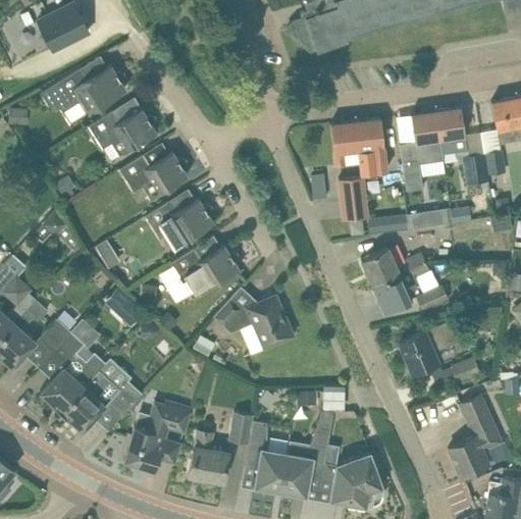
[(306,0),(308,2),(310,1),(313,10),(301,14),(303,19),(294,22),(288,30),(311,51),(312,50),(316,48),(317,53),(349,43),(348,42),(367,36),(357,0),(306,0)]
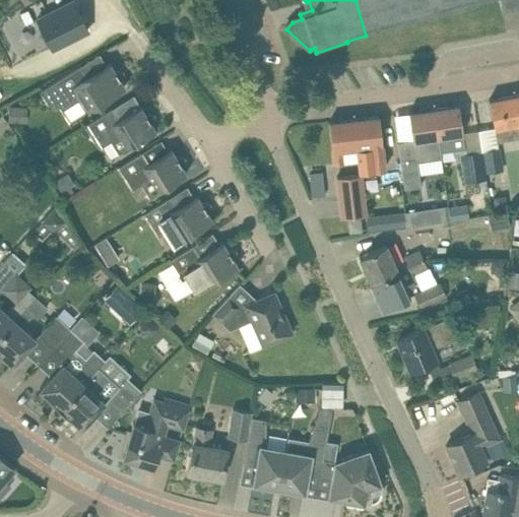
[(518,0),(398,0),(402,13),(432,7),(436,25),(518,7),(518,0)]
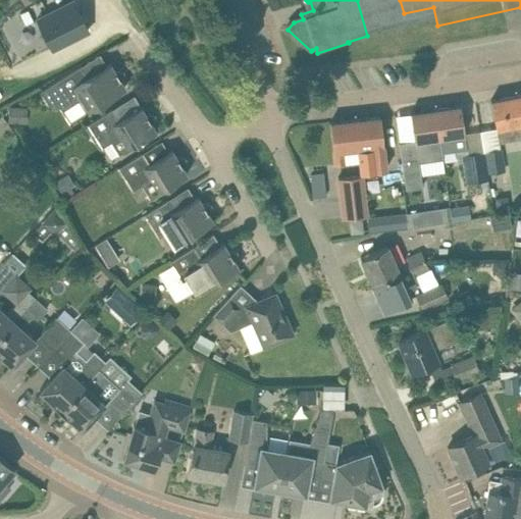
[(74,2),(38,20),(53,51),(90,32),(74,2)]
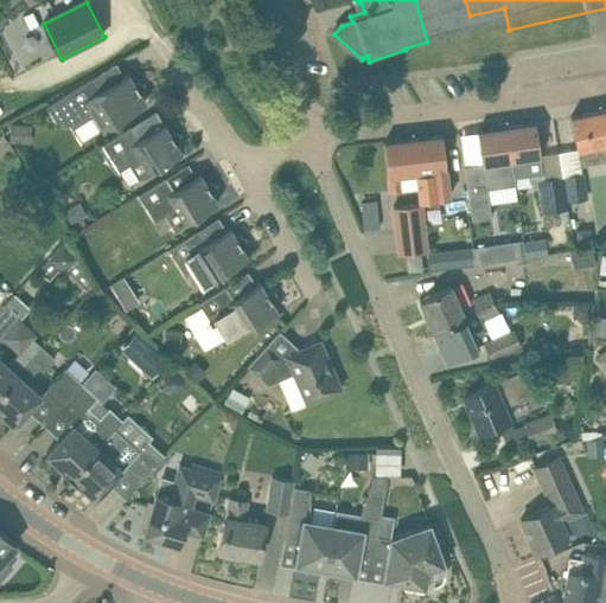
[(38,25),(33,14),(25,18),(31,30),(38,25)]
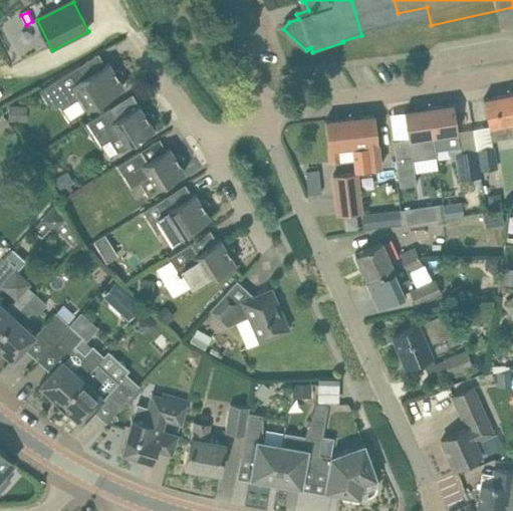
[(80,67),(39,91),(48,104),(59,107),(69,101),(71,104),(88,93),(96,106),(112,95),(116,96),(117,92),(124,88),(120,82),(123,72),(112,70),(109,64),(87,78),(80,67)]
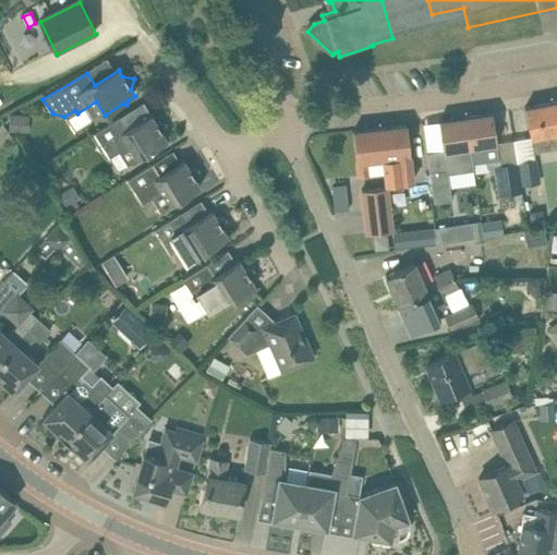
[(556,129),(552,105),(525,110),(534,155),(556,149),(556,129)]
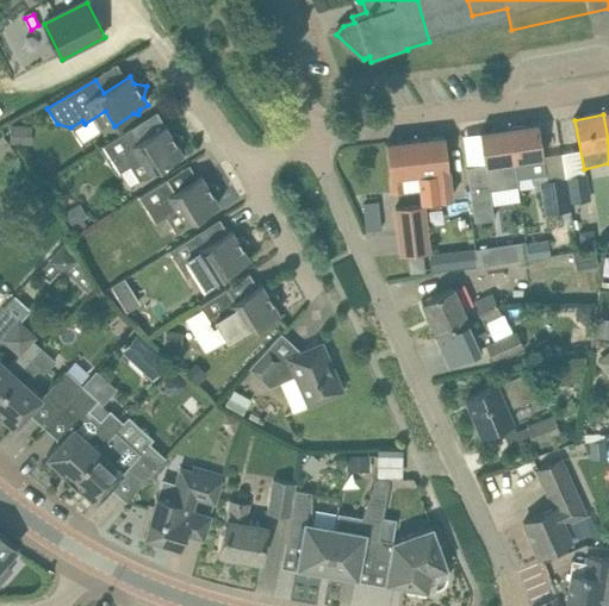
[(539,126),(509,130),(516,180),(547,175),(539,126)]
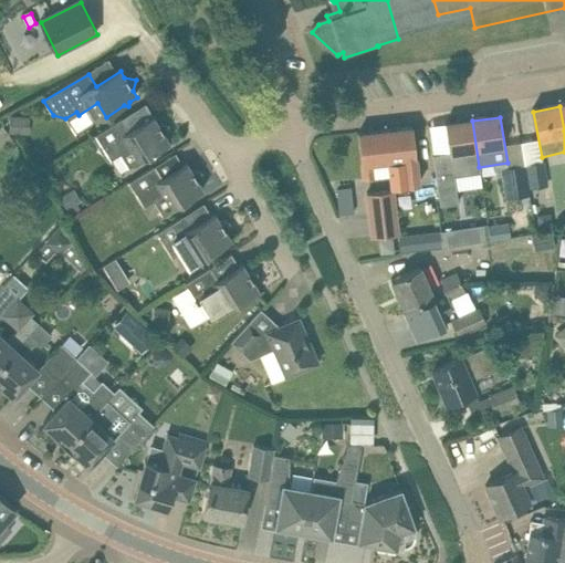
[(96,137),(112,163),(132,150),(140,164),(170,144),(167,138),(170,127),(158,124),(154,118),(129,133),(122,121),(103,133),(96,137)]
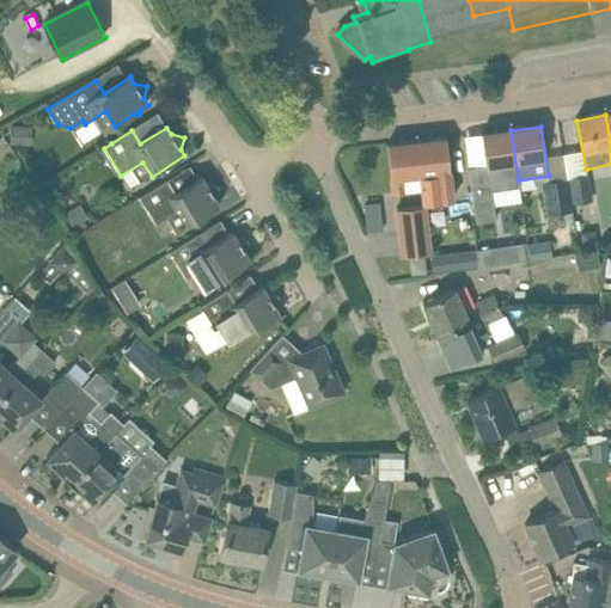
[(487,166),(469,170),(476,225),(495,222),(493,208),(490,192),(519,188),(518,180),(511,130),(482,135),(483,137),(486,159),(487,166)]
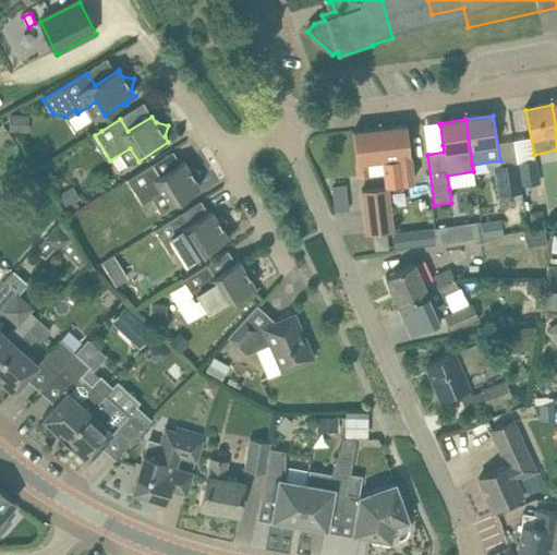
[(413,183),(408,128),(380,131),(384,161),(387,185),(413,183)]
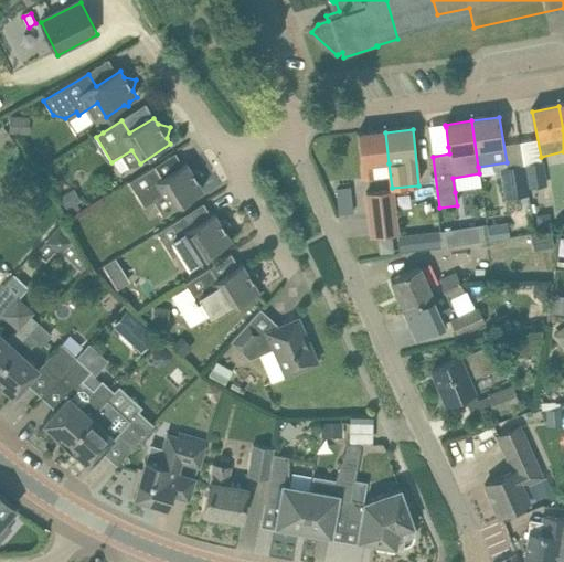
[(389,163),(385,133),(358,135),(363,181),(375,180),(373,165),(389,163)]
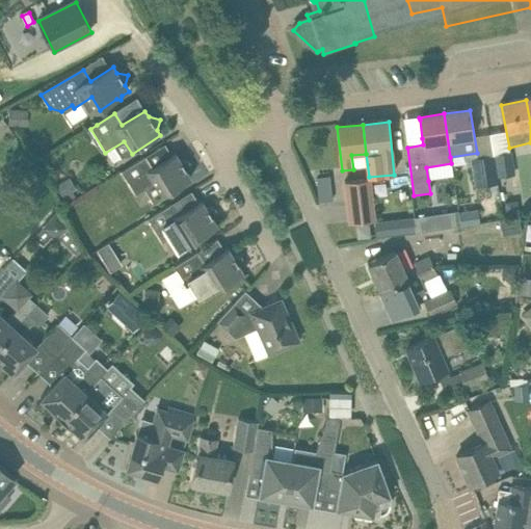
[(495,157),(493,157),(498,187),(501,186),(501,191),(514,189),(512,179),(516,178),(513,154),(495,158),(495,157)]
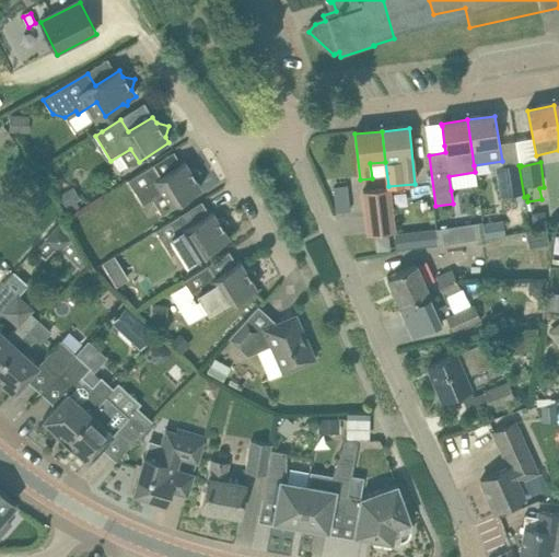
[(128,183),(144,207),(163,195),(172,208),(201,189),(198,183),(200,172),(189,170),(185,163),(162,178),(154,166),(128,183)]
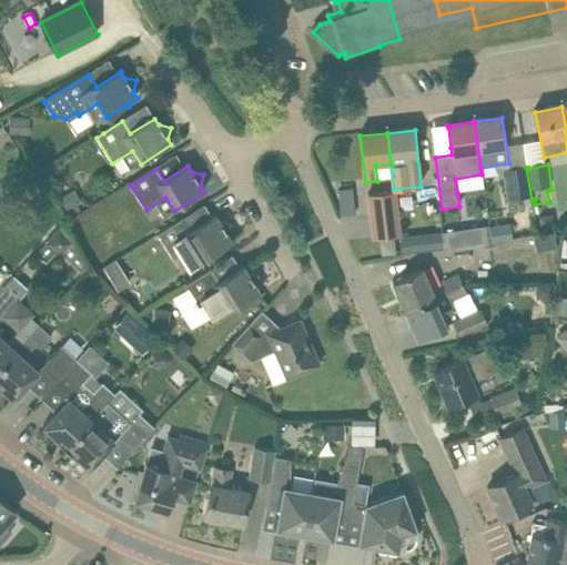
[(532,200),(526,168),(504,171),(505,181),(508,204),(532,200)]
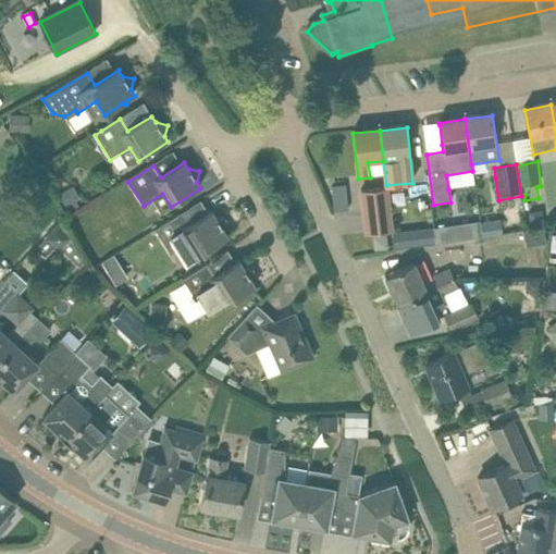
[(361,193),(367,235),(392,233),(387,189),(361,193)]
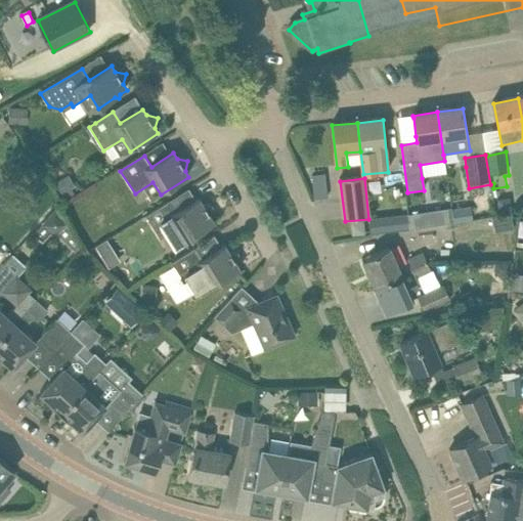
[(145,217),(161,241),(179,229),(186,242),(215,224),(212,218),(214,208),(203,205),(200,200),(177,214),(170,202),(145,217)]
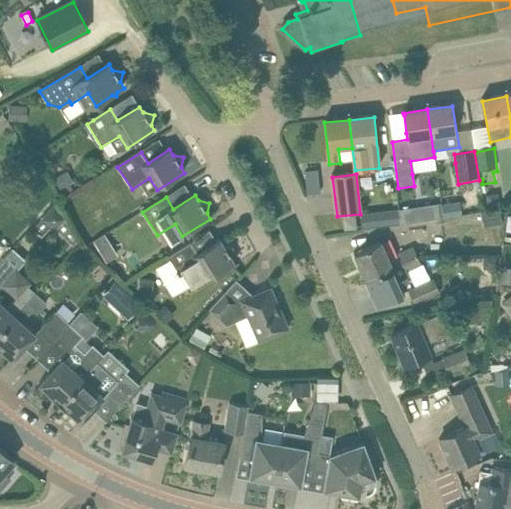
[(461,204),(442,207),(444,220),(463,217),(461,204)]
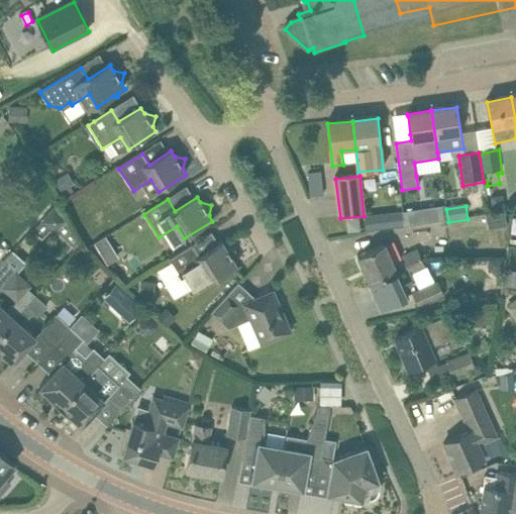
[(445,207),(404,213),(406,227),(448,221),(445,207)]
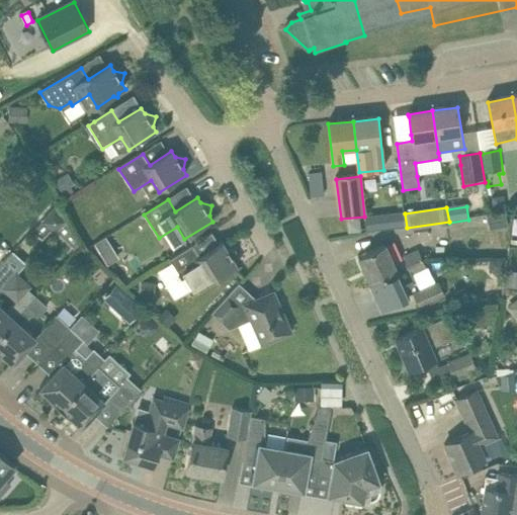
[(404,213),(385,216),(388,232),(405,230),(404,213)]
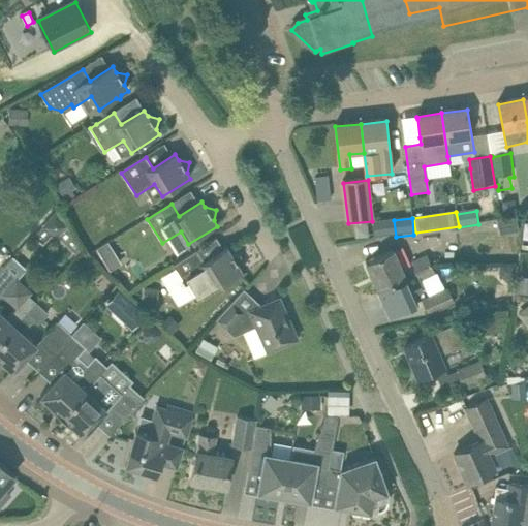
[(517,219),(502,221),(505,237),(519,234),(517,219)]
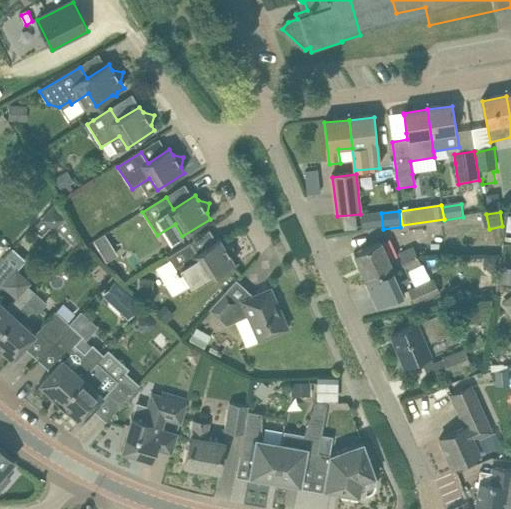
[(344,219),(345,230),(356,229),(355,218),(344,219)]
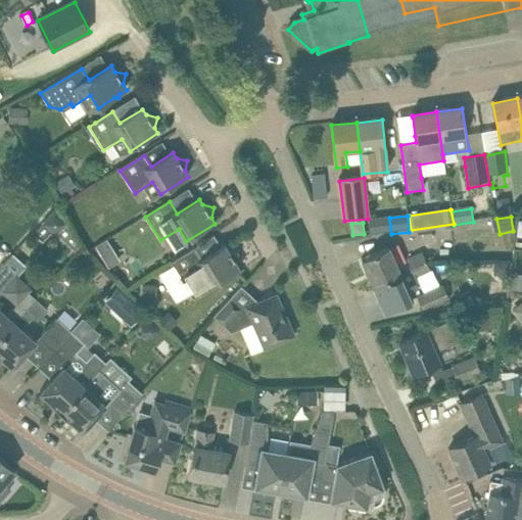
[(107,240),(96,247),(102,258),(114,251),(107,240)]
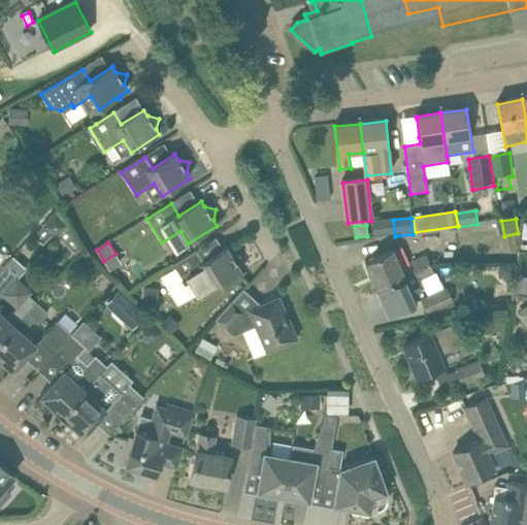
[(4,248),(0,252),(0,272),(1,271),(14,257),(4,248)]
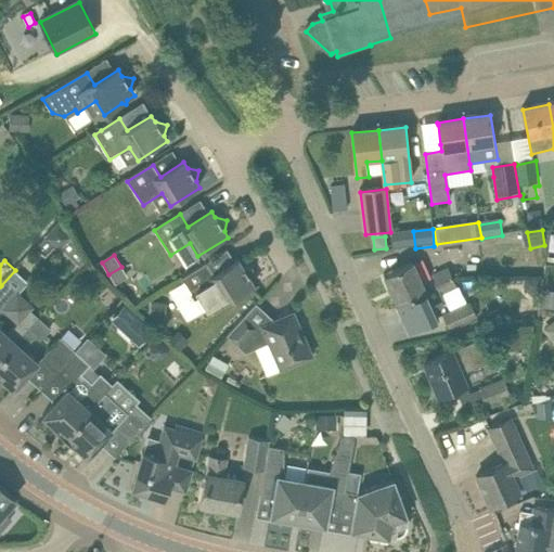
[(182,280),(206,318),(255,287),(252,281),(254,270),(243,267),(239,261),(215,276),(207,264),(182,280)]
